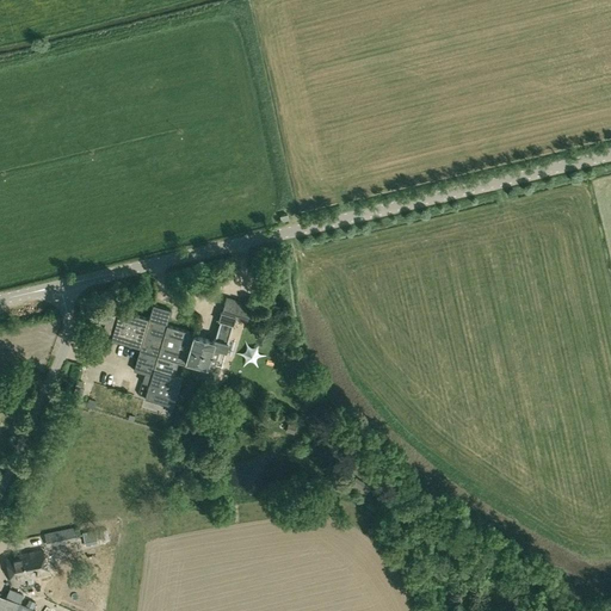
[(213,340),(192,334),(186,362),(207,366),(207,369),(205,376),(216,378),(218,372),(224,350),(226,350),(228,343),(227,343),(232,326),(233,326),(235,319),(246,322),(251,306),(236,301),(233,315),(222,313),(221,312),(221,314),(217,314),(216,318),(218,320),(218,321),(220,321),(215,339),(214,338),(213,340)]
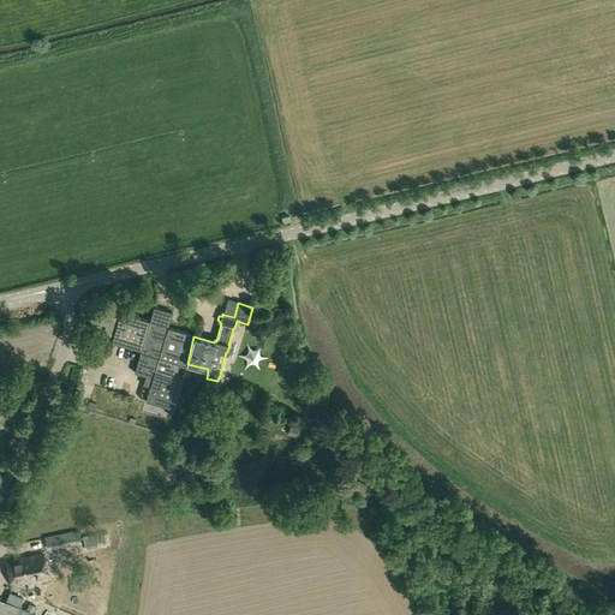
[(187,364),(193,336),(193,335),(167,327),(172,312),(154,306),(149,321),(120,311),(119,317),(108,315),(103,334),(113,336),(112,341),(141,351),(135,372),(145,376),(143,384),(150,387),(145,400),(175,408),(184,380),(175,377),(179,364),(186,366),(187,364)]
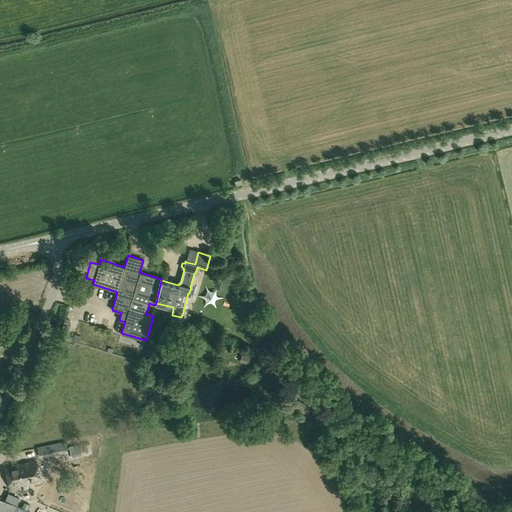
[(63,317),(57,332),(64,335),(70,320),(63,317)]
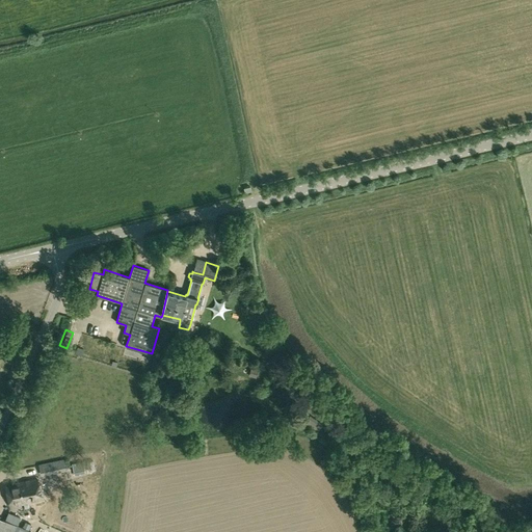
[(256,378),(258,371),(250,369),(248,376),(256,378)]
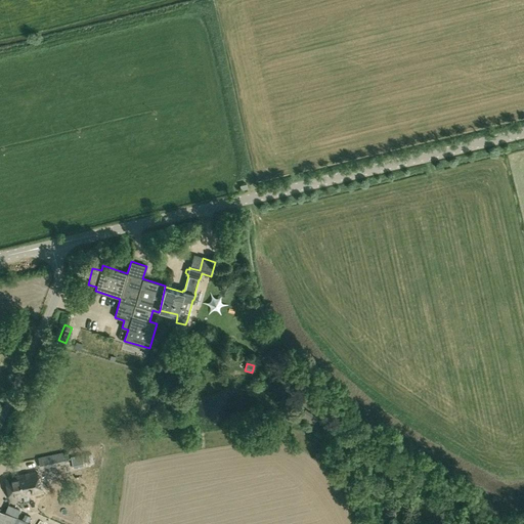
[(312,425),(316,418),(304,409),(300,416),(312,425)]
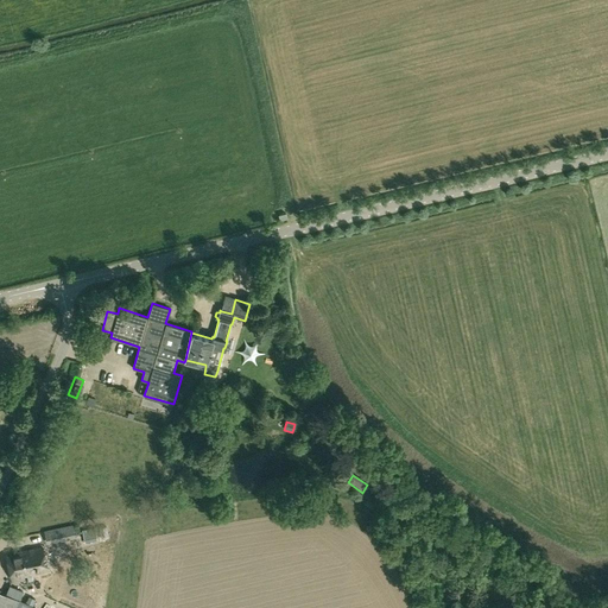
[(195,493),(208,492),(207,476),(192,477),(195,493)]
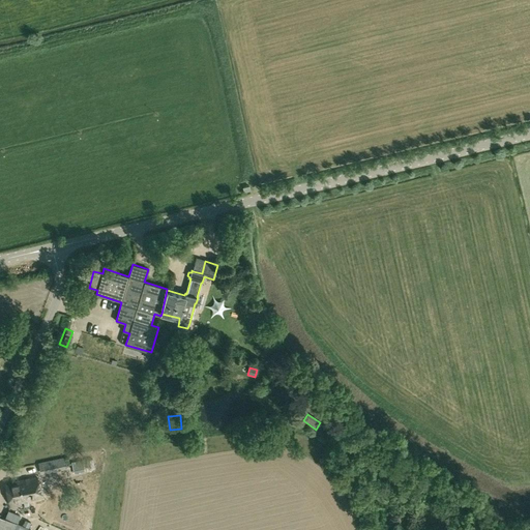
[(71,462),(74,473),(85,471),(82,460),(71,462)]
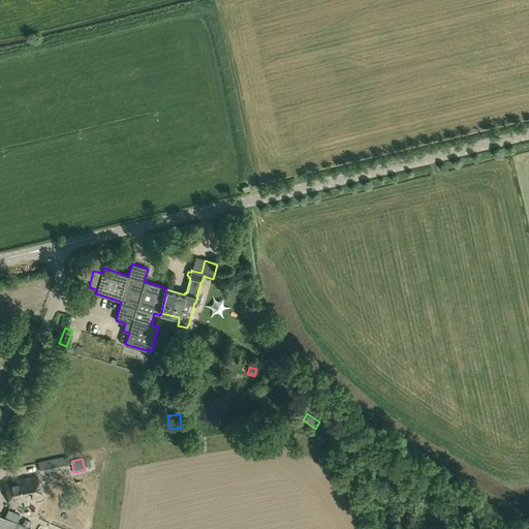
[(41,496),(37,475),(10,481),(4,483),(8,503),(14,502),(23,500),(24,505),(29,504),(28,499),(41,496)]
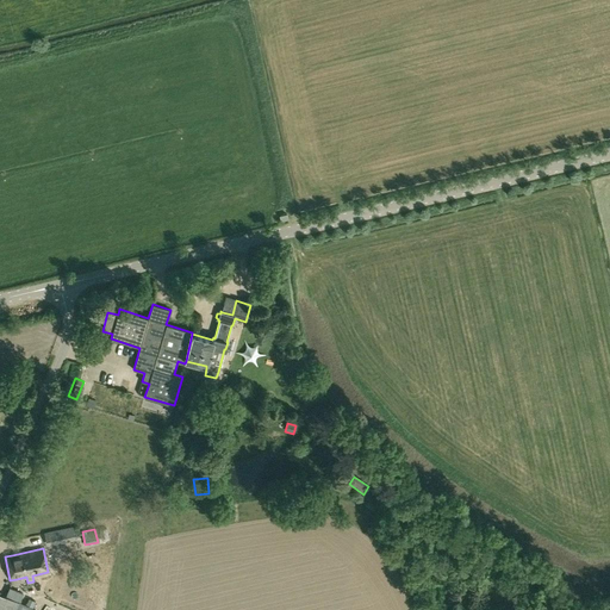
[(0,609),(35,609),(36,609),(0,592),(0,609)]
